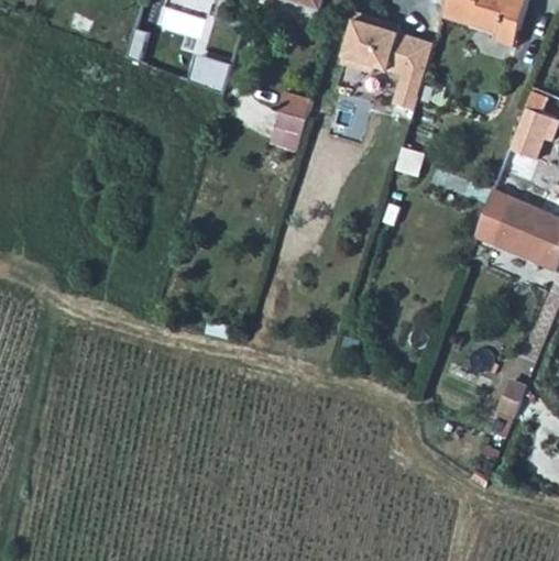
[(296,0),(321,8),(321,6),(337,10),(339,0),(296,0)]
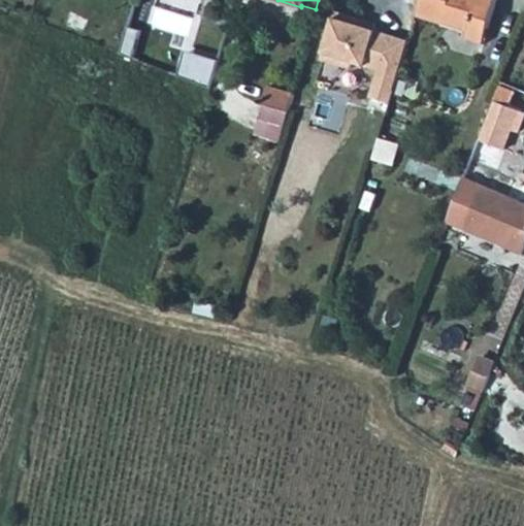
[(417,0),(414,14),(464,31),(468,23),(473,25),(481,0),(417,0)]
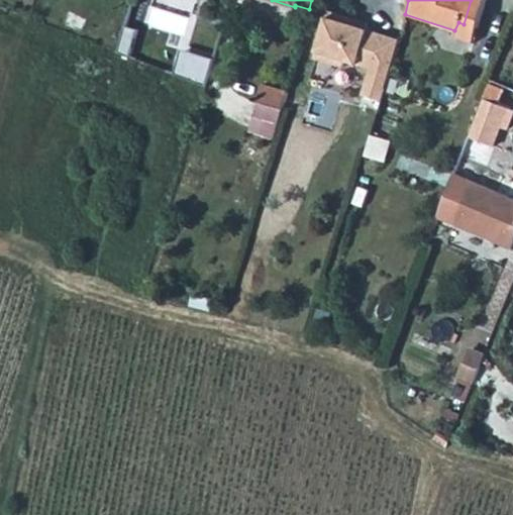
[(471,0),(464,24),(476,28),(485,0),(471,0)]
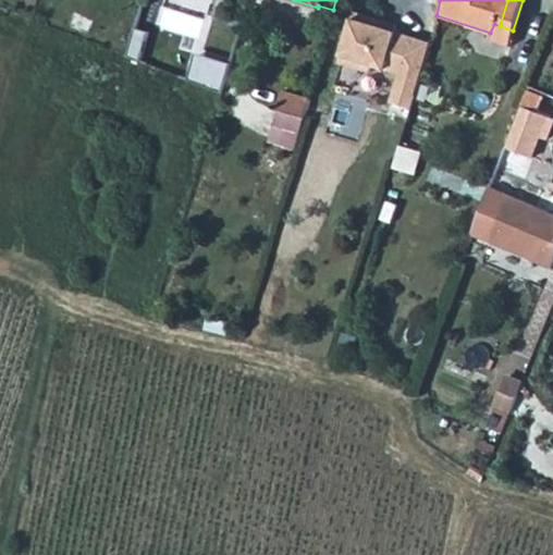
[(352,12),(336,62),(368,71),(369,65),(396,73),(388,102),(408,108),(429,41),(394,32),(379,27),(381,21),(352,12)]
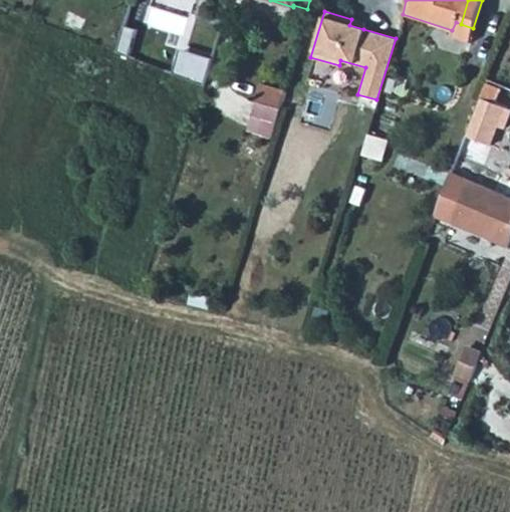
[(364,23),(351,19),(349,25),(363,29),(364,23)]
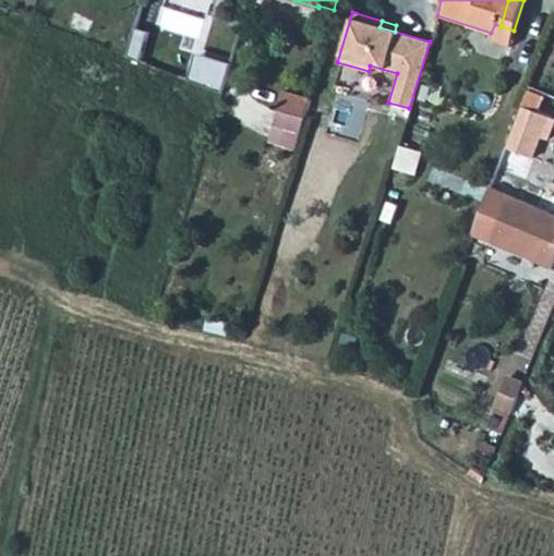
[(495,24),(491,33),(488,41),(495,45),(501,26),(495,24)]
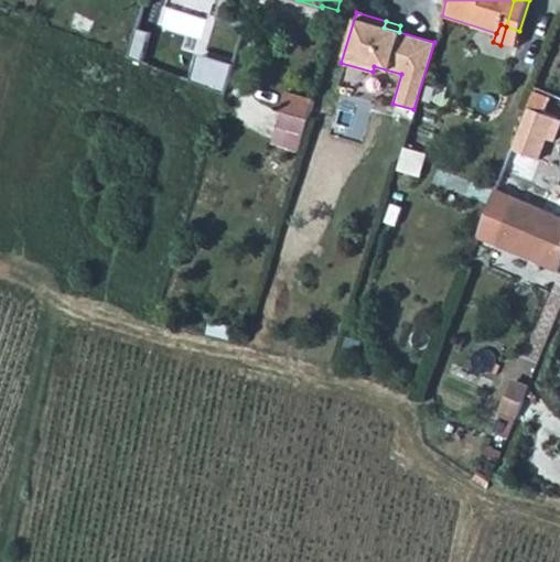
[(501,45),(514,49),(519,31),(506,26),(501,45)]
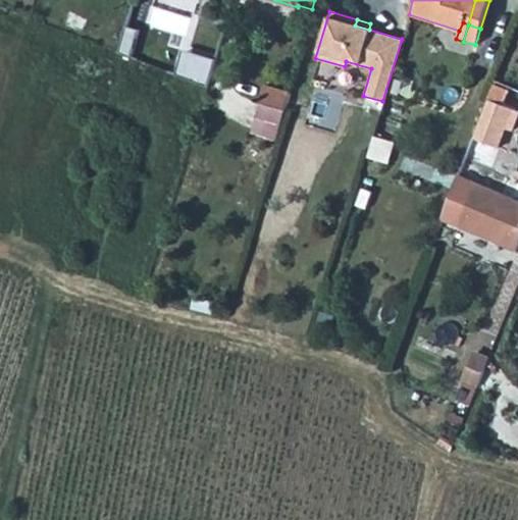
[(167,70),(174,51),(132,36),(124,55),(167,70)]
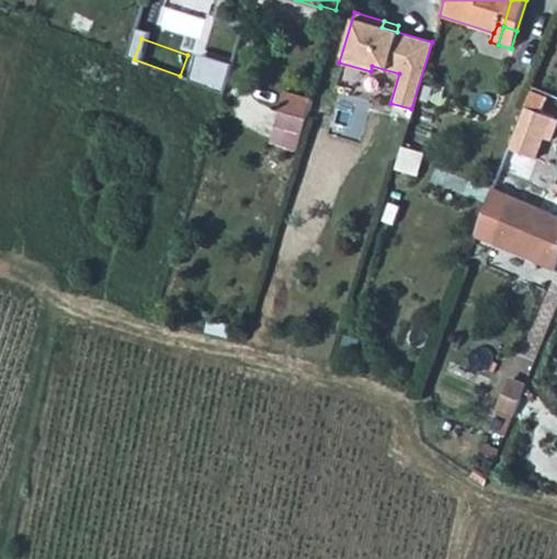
[(227,67),(191,56),(183,81),(219,92),(227,67)]
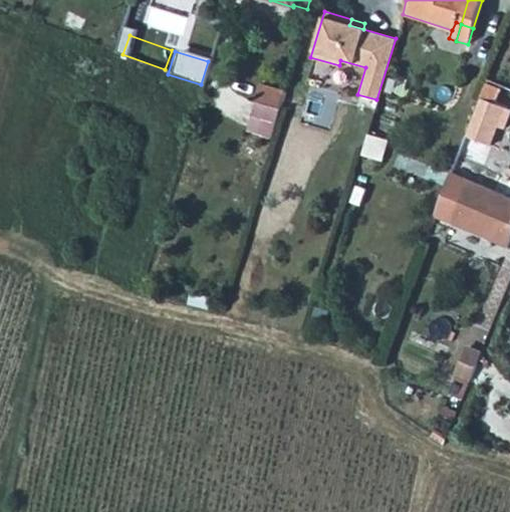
[(258,83),(252,101),(277,108),(282,90),(258,83)]
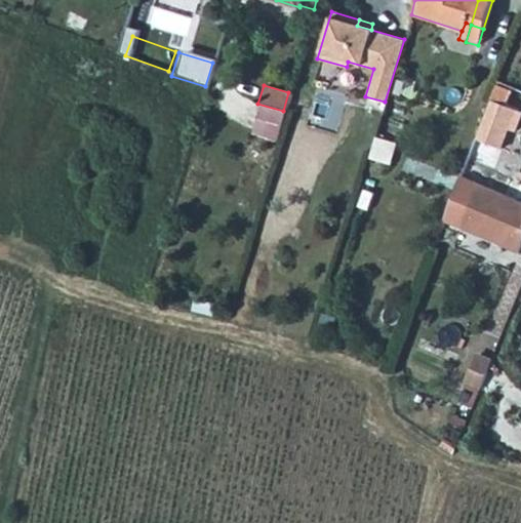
[(514,111),(489,101),(474,138),(497,149),(514,111)]
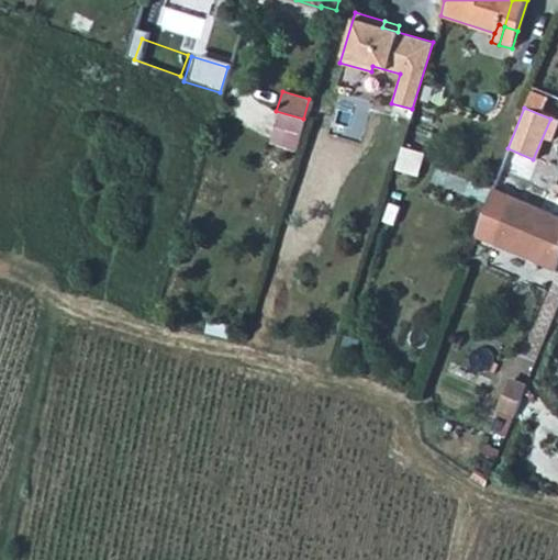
[(551,268),(557,250),(557,215),(508,197),(490,244),(551,268)]
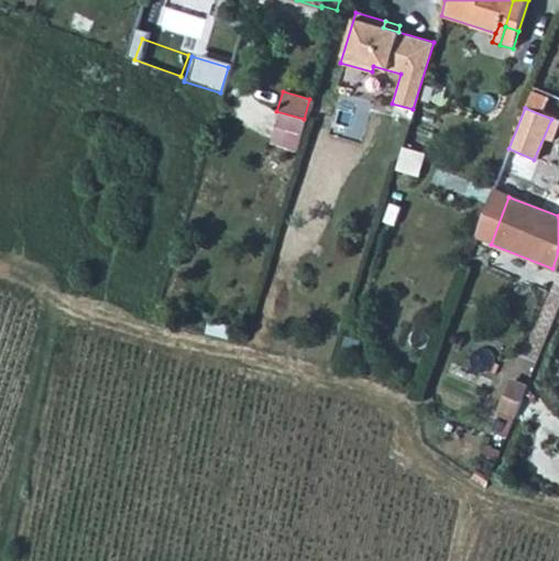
[(510,437),(532,385),(513,376),(491,429),(510,437)]
